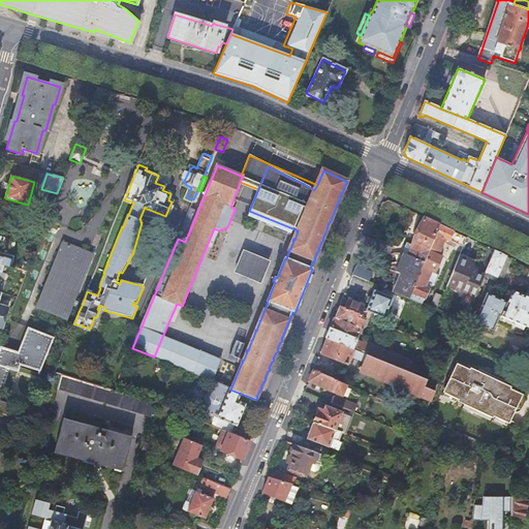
[(424,261),(439,224),(425,217),(419,227),(415,237),(416,237),(412,245),(407,243),(403,253),(424,261)]
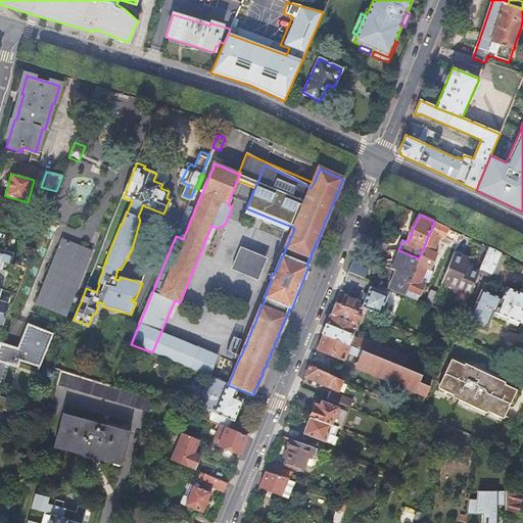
[(457,249),(463,235),(434,222),(419,258),(403,294),(403,295),(418,301),(420,295),(421,295),(425,285),(421,284),(427,268),(430,269),(437,253),(434,251),(440,236),(447,239),(445,244),(457,249)]
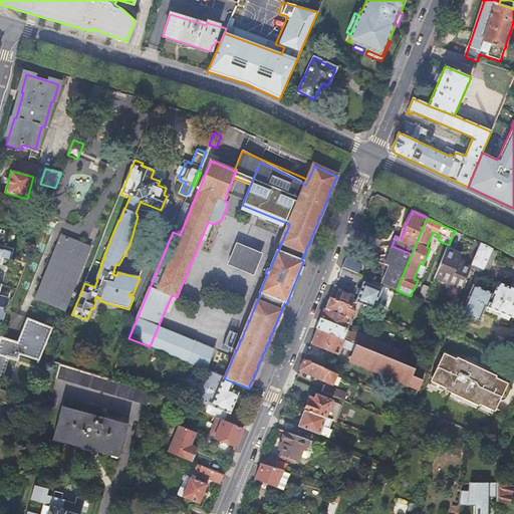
[(74,289),(74,288),(73,288),(77,279),(78,279),(78,278),(77,278),(81,269),(82,270),(82,268),(81,268),(90,246),(62,234),(60,238),(59,237),(58,239),(59,240),(52,257),(51,256),(51,257),(52,258),(48,267),(47,266),(47,267),(48,268),(44,277),(43,276),(43,278),(44,278),(40,287),(39,286),(39,287),(40,288),(36,298),(65,309),(69,299),(70,300),(70,299),(69,298),(73,289),(74,289)]
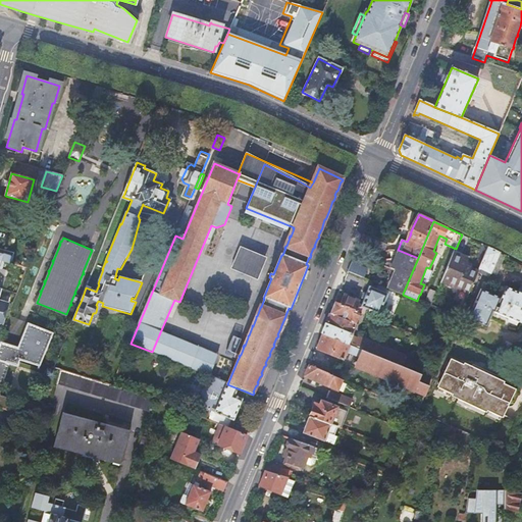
[(0,248),(0,259),(4,261),(11,263),(14,253),(0,248)]
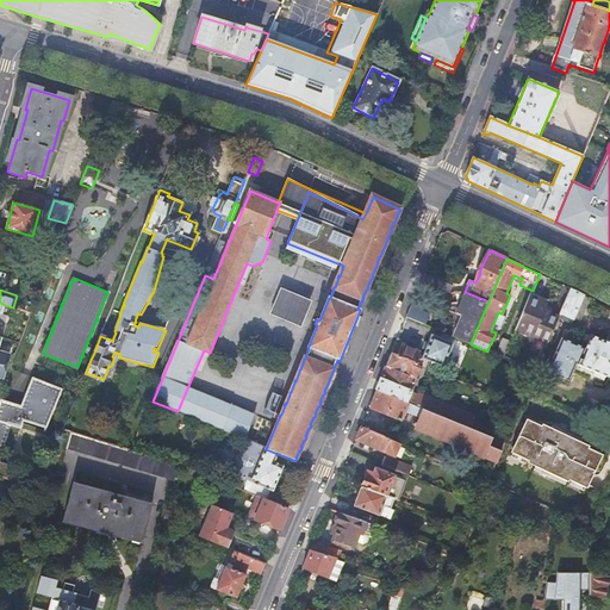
[(312,302),(280,290),(269,316),(302,328),(312,302)]
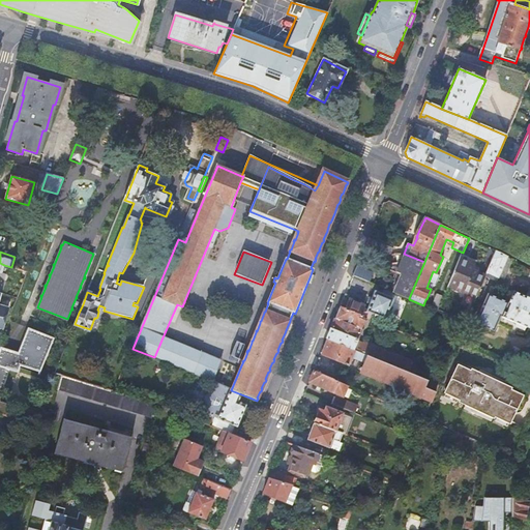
[(508,257),(497,252),(488,272),(499,277),(508,257)]
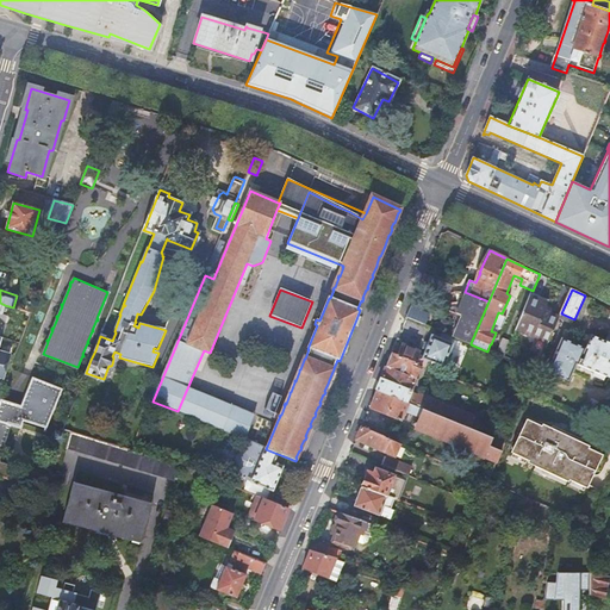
[(465,292),(455,293),(458,305),(459,306),(456,312),(459,313),(462,315),(453,336),(471,343),(489,302),(465,292)]
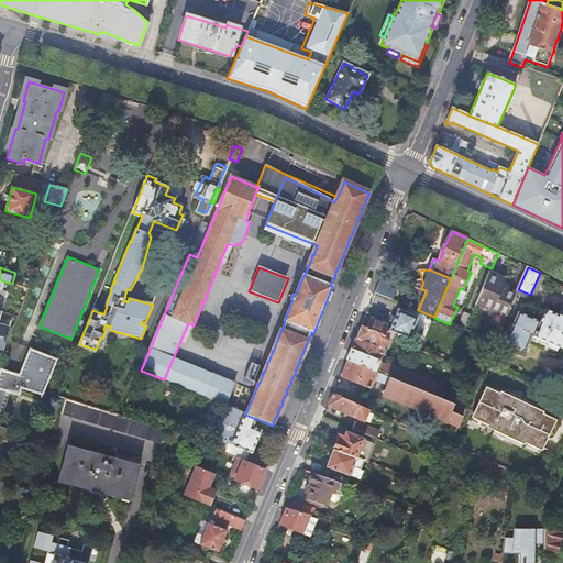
[(476,305),(506,317),(509,310),(510,308),(516,294),(503,288),(498,286),(501,278),(489,273),(476,305)]
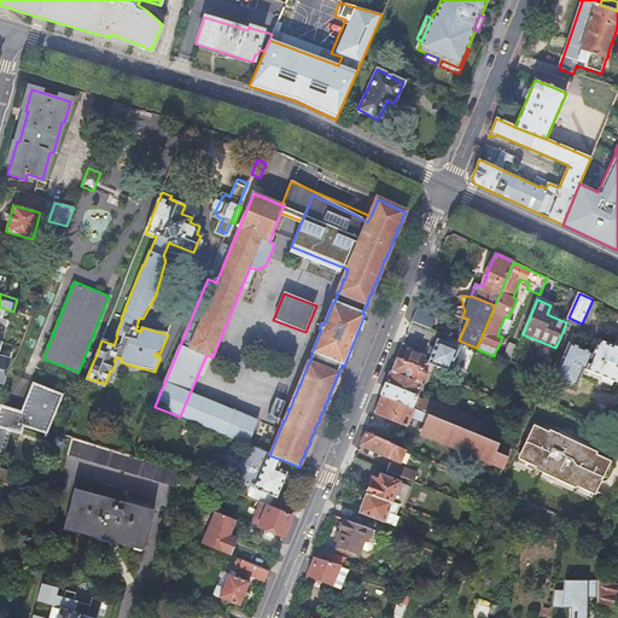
[(0,340),(3,342),(5,343),(11,321),(3,319),(5,309),(0,307),(0,340)]
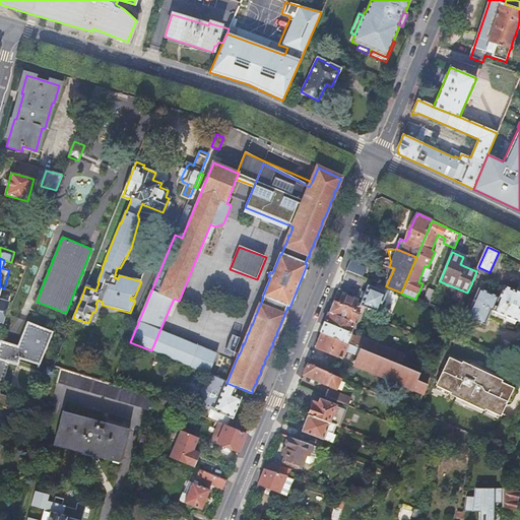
[(359,263),(351,260),(346,271),(362,277),(366,268),(358,265),(359,263)]
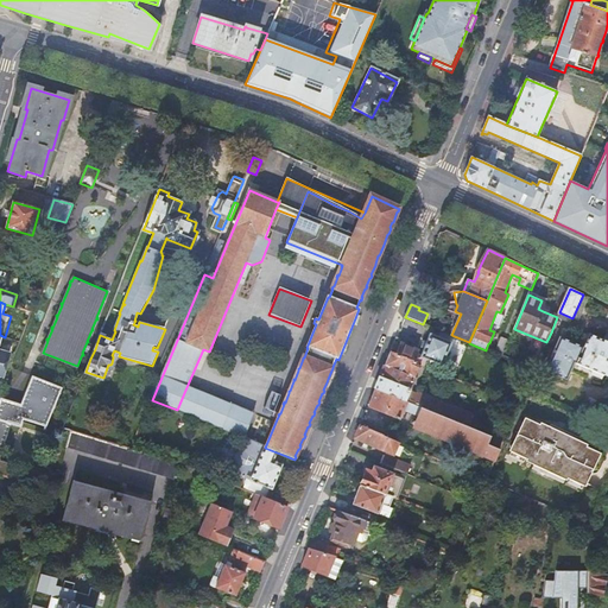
[(461,314),(457,312),(448,334),(451,335),(461,314)]
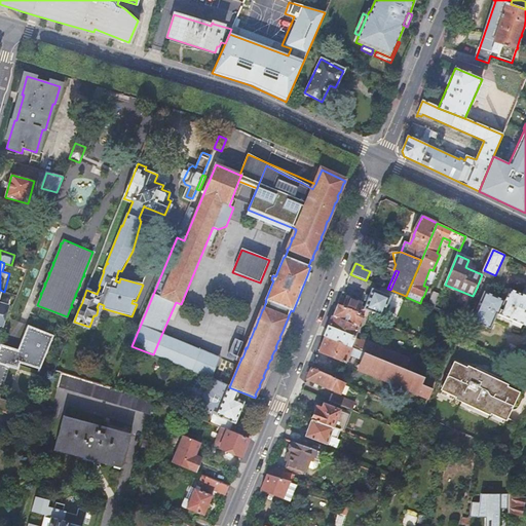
[(364,315),(367,316),(369,311),(382,316),(390,297),(372,289),(366,305),(347,298),(343,307),(364,315)]
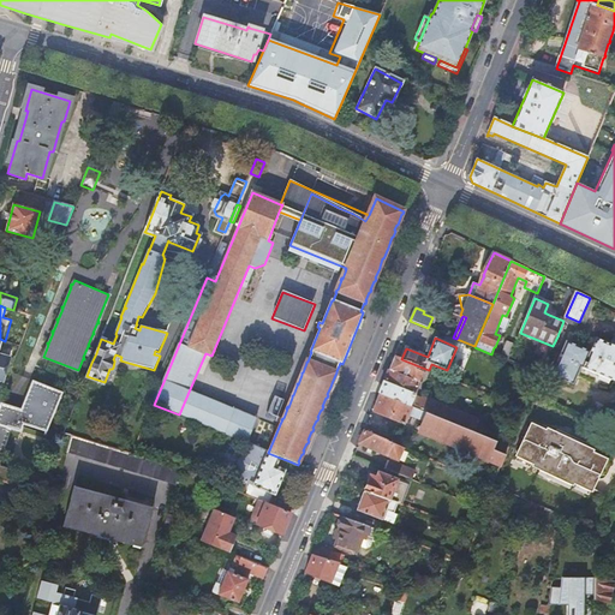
[(553,376),(574,384),(581,368),(614,382),(614,346),(596,339),(590,352),(567,342),(553,376)]
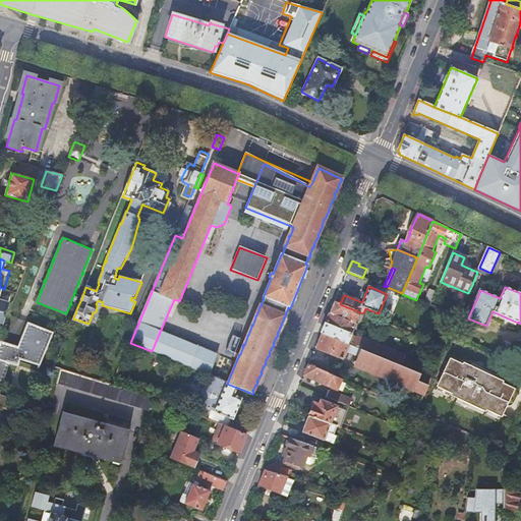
[(424,303),(430,306),(436,293),(429,290),(424,303)]
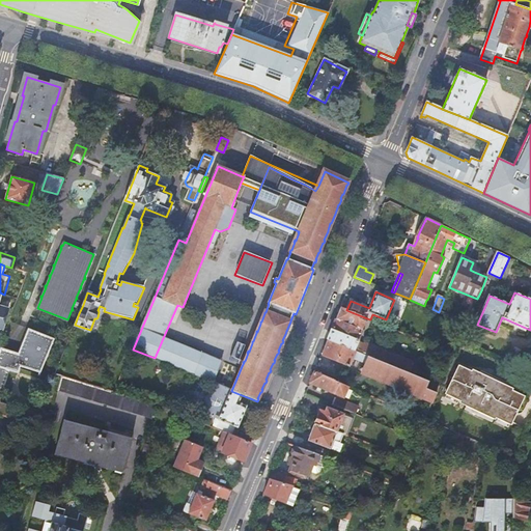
[(331,333),(328,340),(354,351),(358,341),(361,334),(363,335),(365,331),(362,330),(367,318),(346,310),(341,308),(338,314),(331,333)]
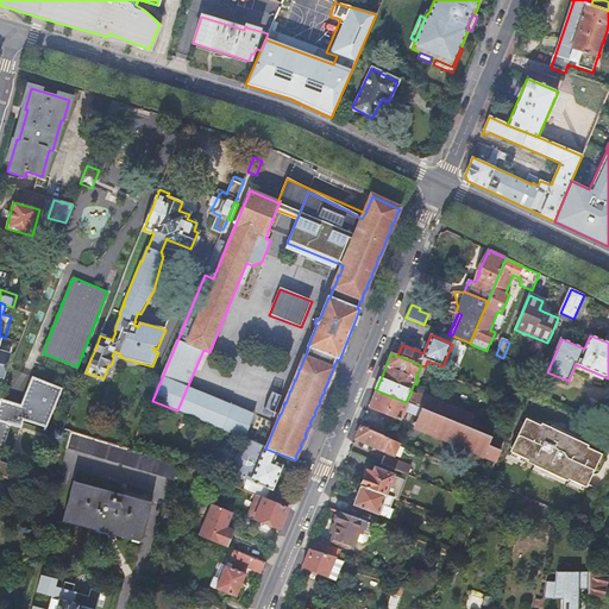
[(22,405),(0,397),(0,408),(48,424),(62,388),(33,376),(22,405)]
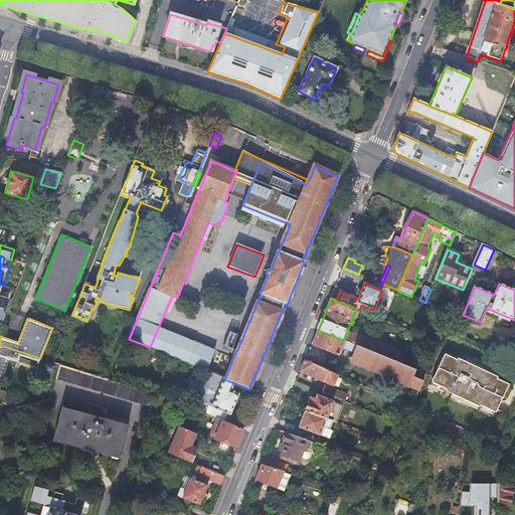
[(158,328),(150,347),(206,371),(214,352),(158,328)]
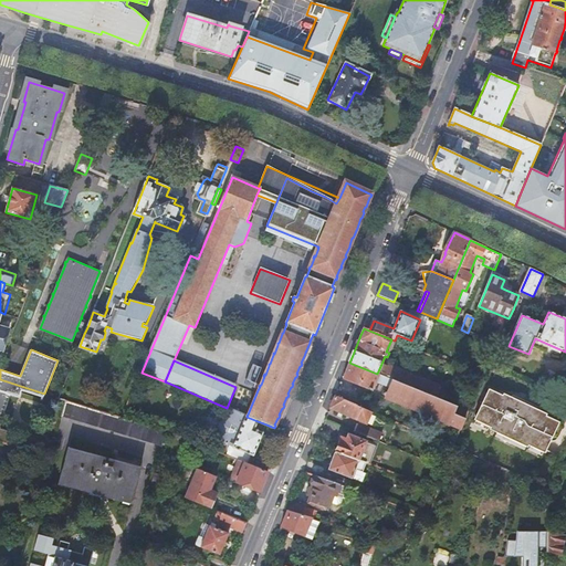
[(349,363),(343,377),(374,389),(377,383),(389,387),(387,395),(451,420),(449,425),(461,430),(469,411),(441,400),(390,379),(377,374),(349,363)]
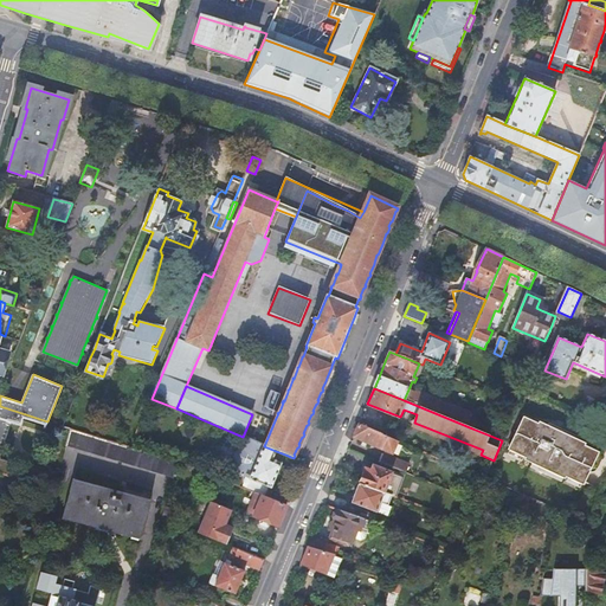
[(408,389),(404,400),(418,406),(423,395),(408,389)]
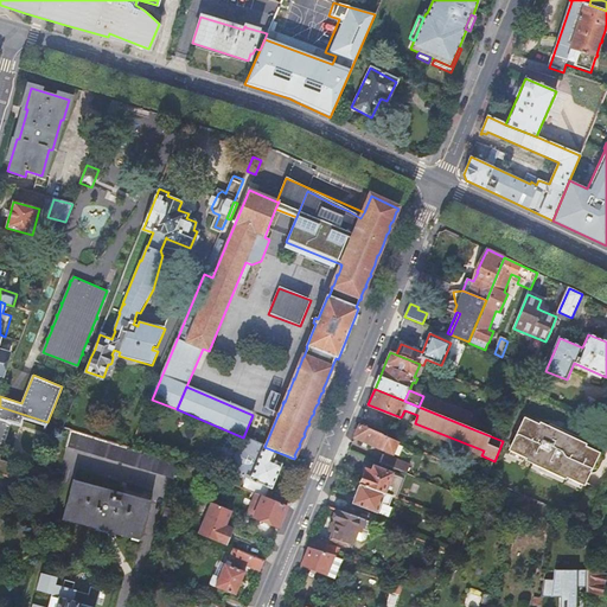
[(276,419),(279,414),(278,414),(273,411),(280,395),(270,391),(262,413),(276,419)]
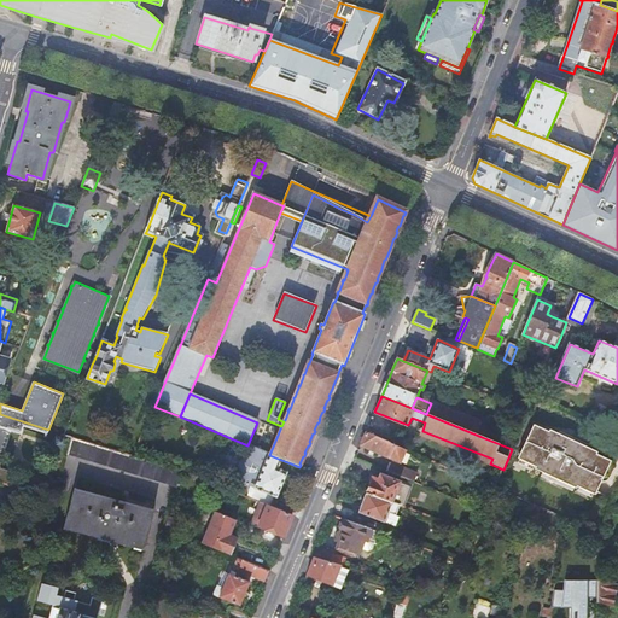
[(431,403),(426,414),(482,437),(485,429),(479,427),(482,423),(431,402),(431,403)]
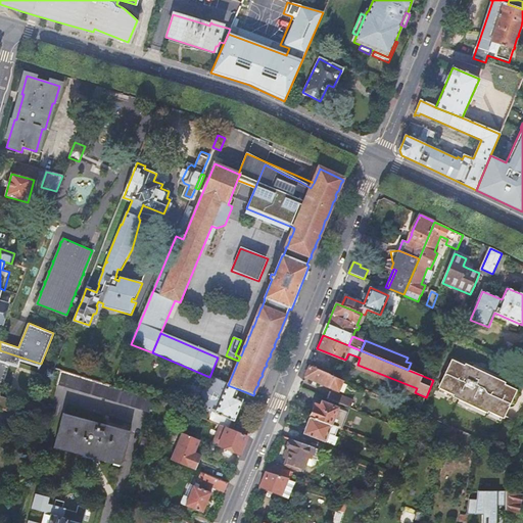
[(0,395),(1,395),(1,394),(0,393),(0,389),(0,388),(7,365),(8,366),(9,365),(9,364),(18,367),(19,360),(39,366),(38,368),(39,368),(40,366),(41,364),(0,350),(0,395)]
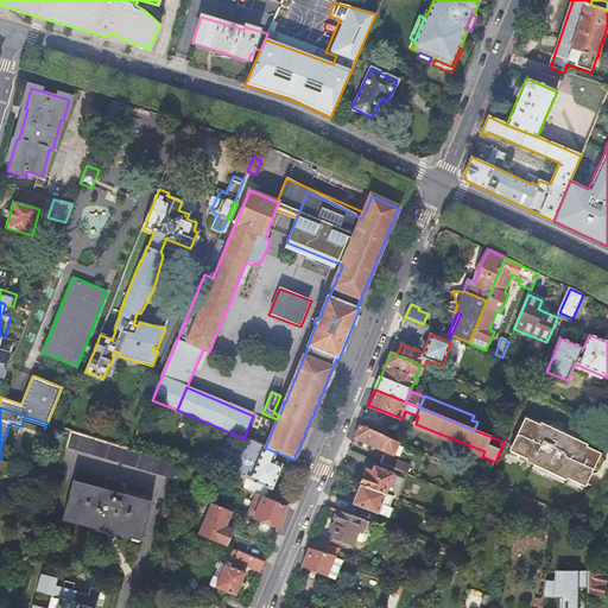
[(63,428),(73,430),(77,417),(76,412),(70,410),(63,428)]
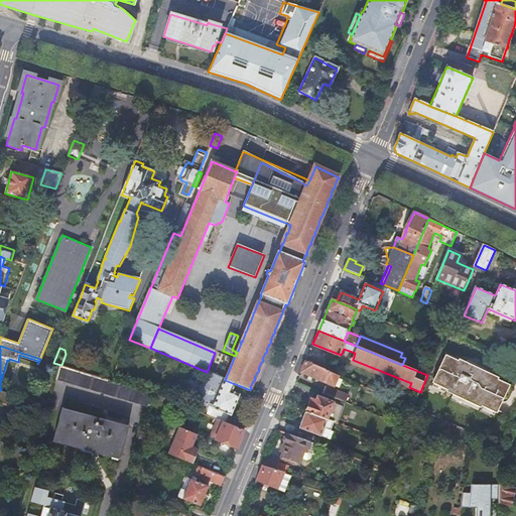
[(509,383),(494,377),(495,375),(461,361),(460,363),(444,356),(432,384),(447,390),(447,392),(482,406),(482,405),(497,411),(509,383)]
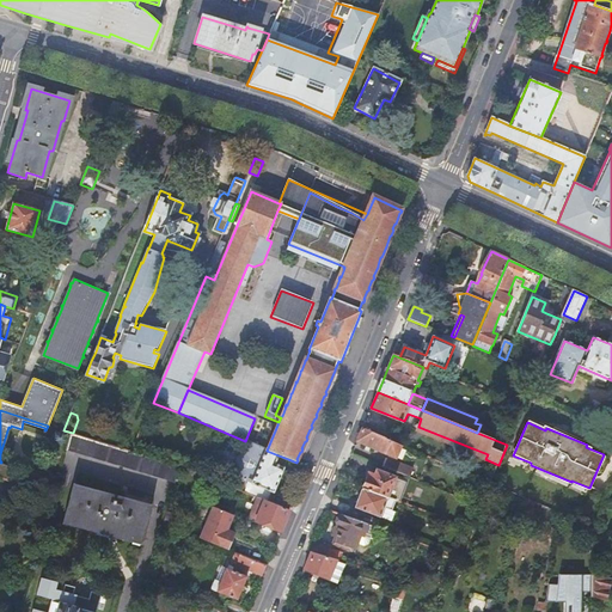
[(0,456),(0,460),(1,461),(11,427),(10,428),(8,427),(0,454),(0,456)]
